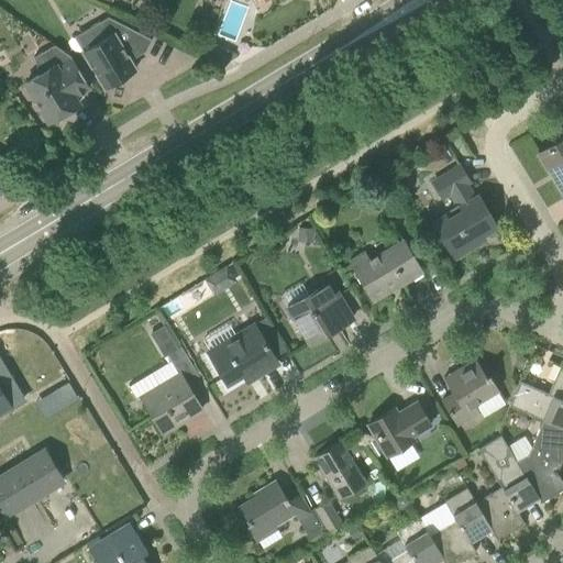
[(135,70),(130,61),(146,51),(152,40),(109,17),(89,29),(75,36),(84,51),(106,88),(135,70)]
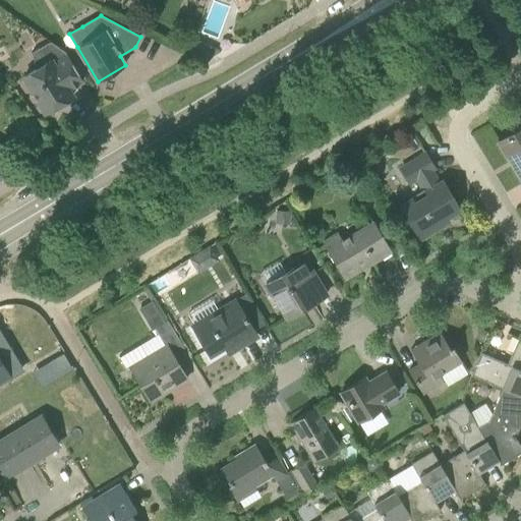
[(69,90),(82,81),(65,52),(50,42),(32,53),(37,69),(23,77),(45,113),(51,109),(54,112),(64,106),(63,102),(73,96),(69,90)]
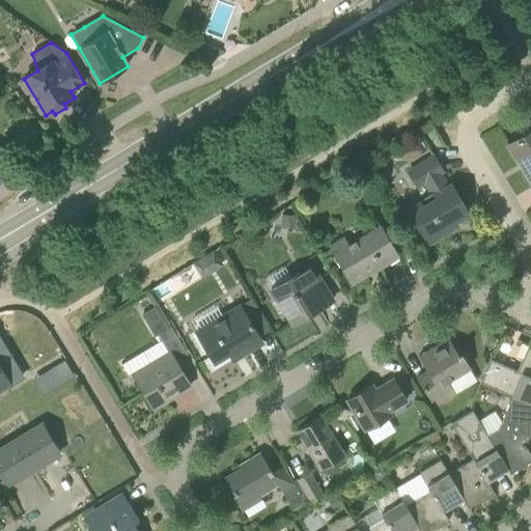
[(530,131),(508,145),(530,182),(530,131)]
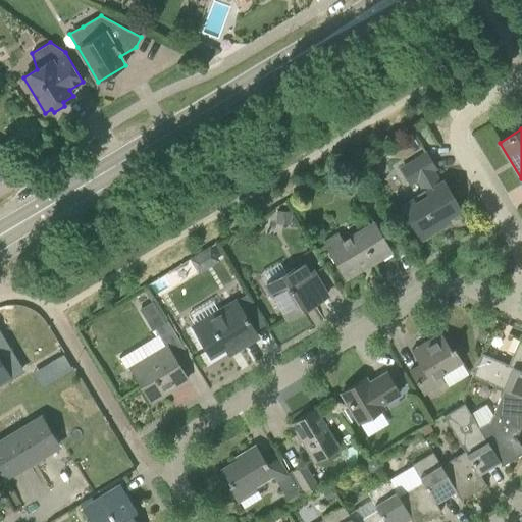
[(402,207),(421,239),(440,227),(438,223),(460,210),(444,183),(439,185),(431,170),(435,168),(426,154),(402,169),(410,183),(418,178),(426,193),(402,207)]
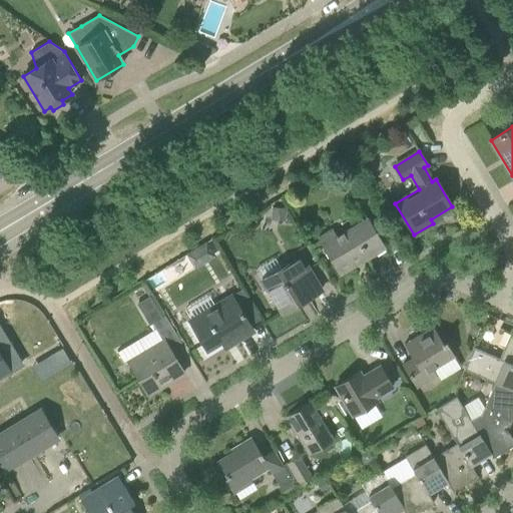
[(286,220),(286,207),(272,206),(272,219),(286,220)]
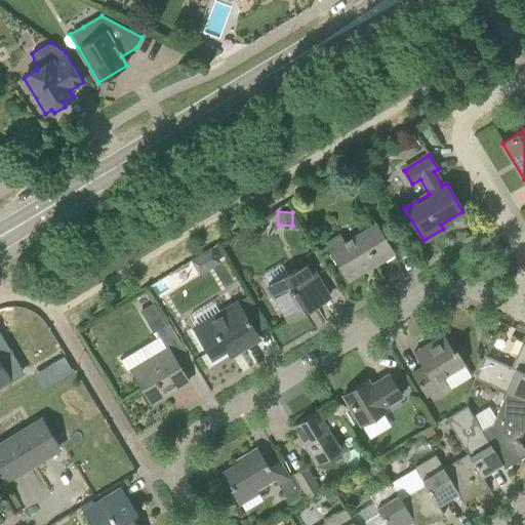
[(376,264),(394,253),(376,224),(345,242),(340,235),(326,244),(345,276),(373,259),(376,264)]
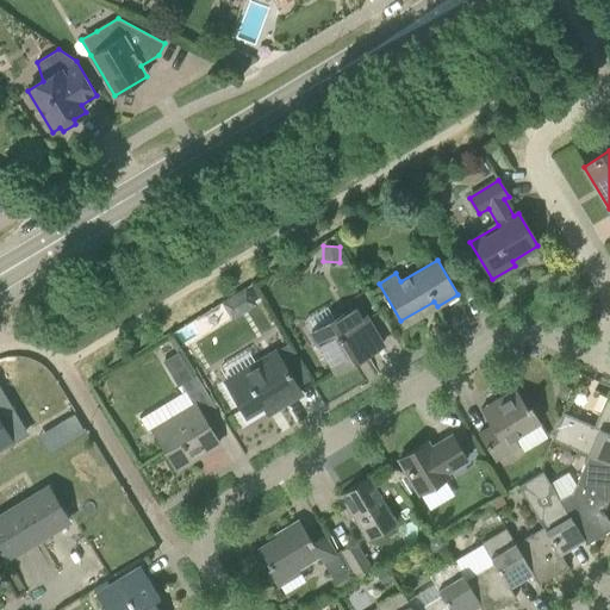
[(304,319),(336,373),(354,362),(353,359),(362,354),(363,356),(383,346),(358,304),(336,317),(328,305),(304,319)]
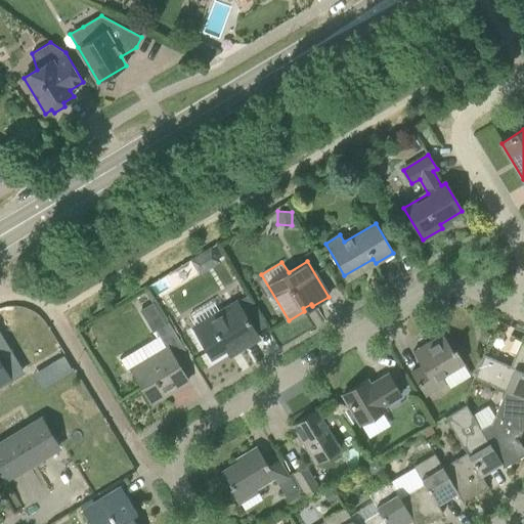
[(259,338),(255,332),(266,325),(248,295),(219,311),(193,326),(212,357),(236,343),(241,349),(259,338)]
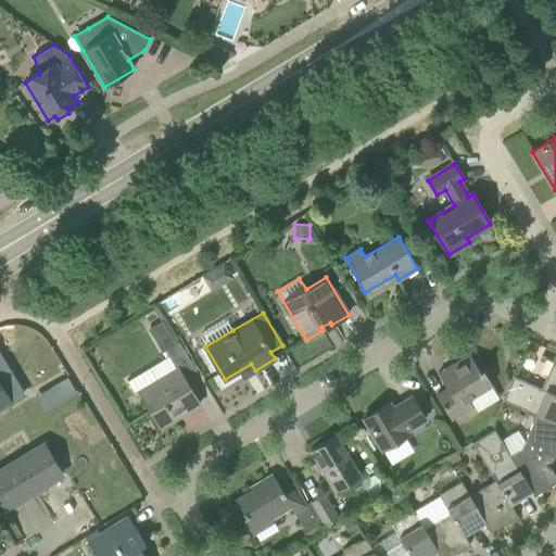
[(155,340),(168,331),(162,320),(149,329),(155,340)]
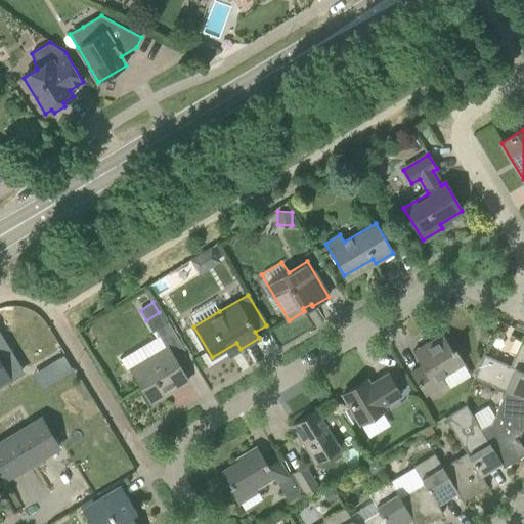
[(169,322),(166,323),(156,330),(160,336),(164,343),(177,335),(169,322)]
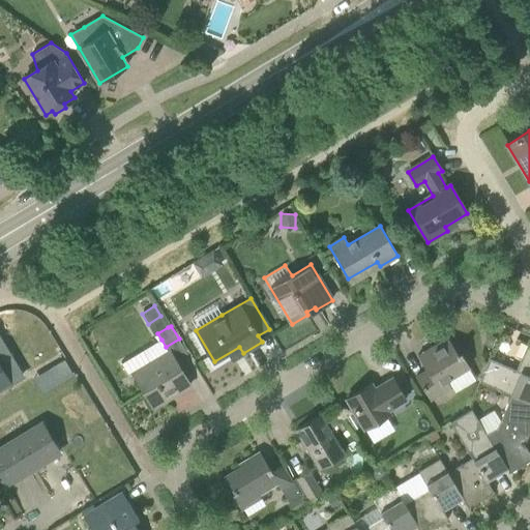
[(492,347),(496,337),(487,333),(482,344),(492,347)]
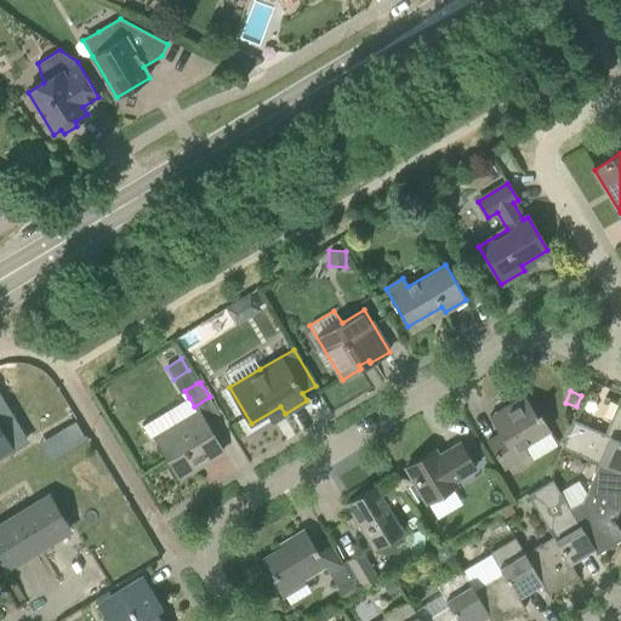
[(0,456),(12,450),(1,433),(17,425),(0,396),(0,456)]
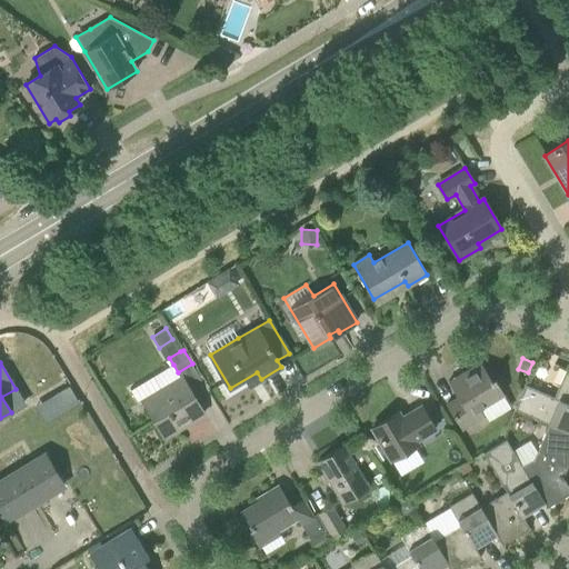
[(458,398),(447,405),(461,430),(485,416),(480,409),(505,395),(493,378),(491,379),(481,362),(461,375),(463,378),(451,387),(458,398)]
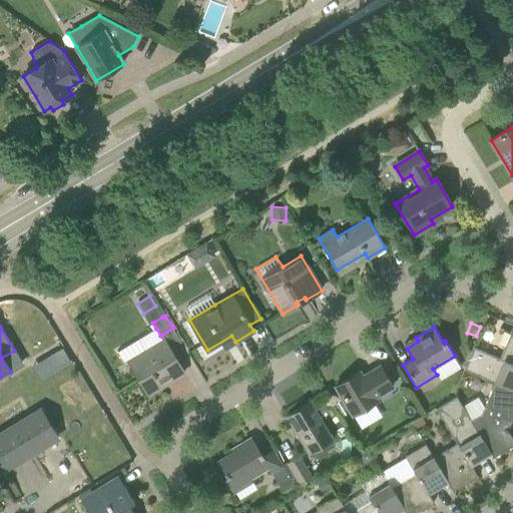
[(494,383),(512,390),(512,388),(512,333),(510,333),(504,349),(508,351),(503,361),(473,348),(464,370),(494,383)]
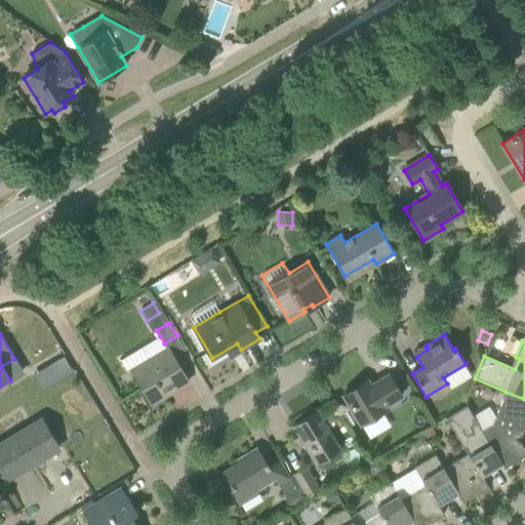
[(189,381),(174,357),(168,349),(150,360),(142,348),(120,360),(127,372),(131,370),(150,400),(172,387),(174,390),(189,381)]
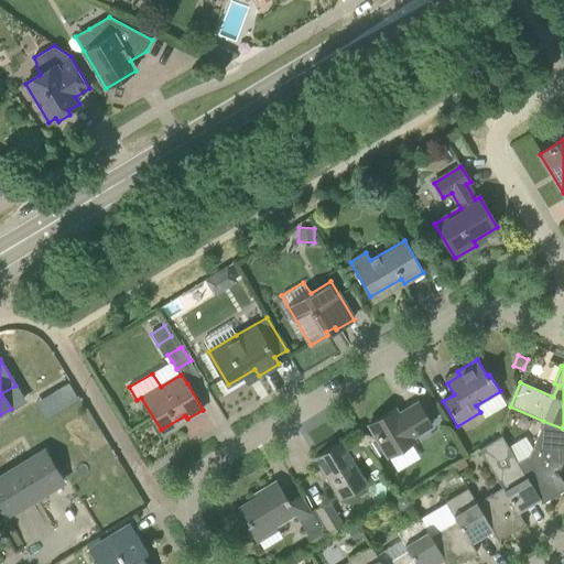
[(432,426),(418,403),(398,414),(394,409),(369,424),(388,456),(414,441),(412,438),(432,426)]
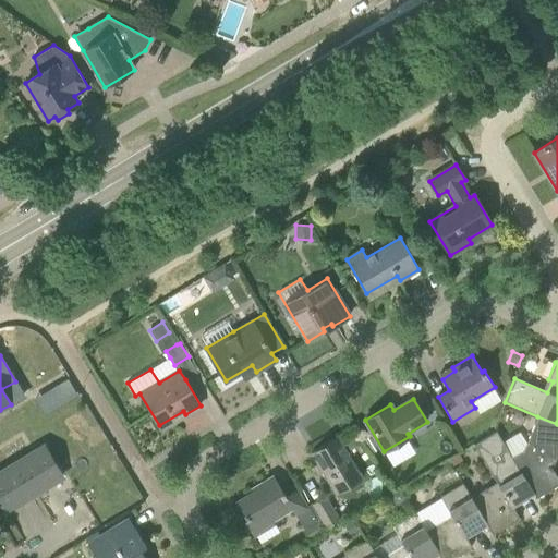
[(501,441),(531,492),(536,499),(557,485),(557,478),(552,469),(557,453),(557,424),(537,416),(526,444),(519,432),(501,441)]
